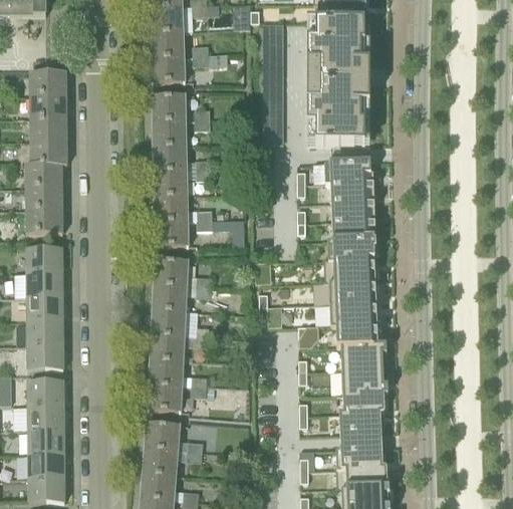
[(0,0),(0,15),(46,16),(46,14),(47,14),(46,0),(0,0)]
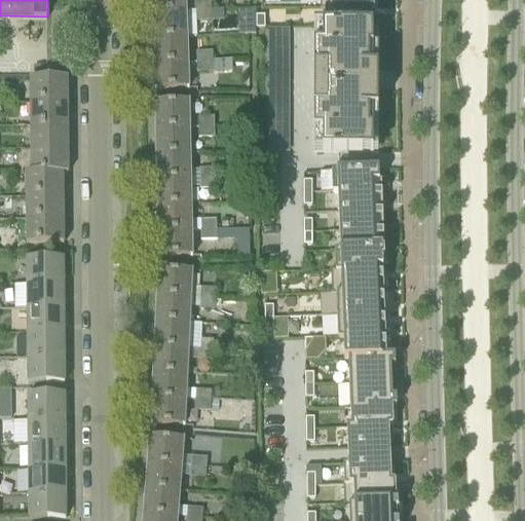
[(152,0),(153,9),(187,8),(187,0),(152,0)]
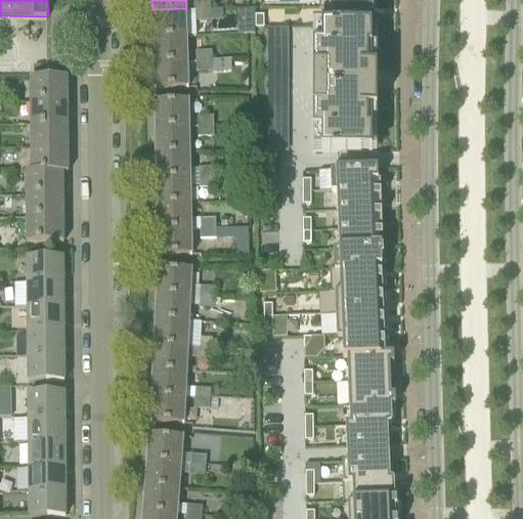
[(197,0),(197,8),(212,7),(211,0),(197,0)]
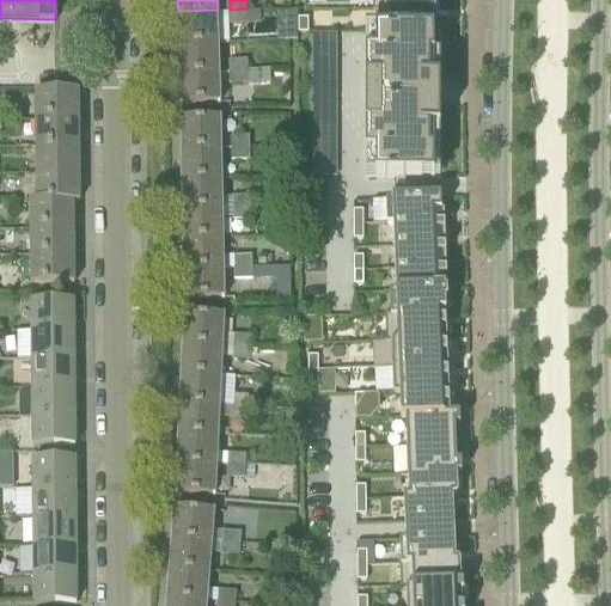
[(379,5),(379,26),(434,28),(434,14),(437,14),(437,4),(434,4),(434,5),(379,5)]
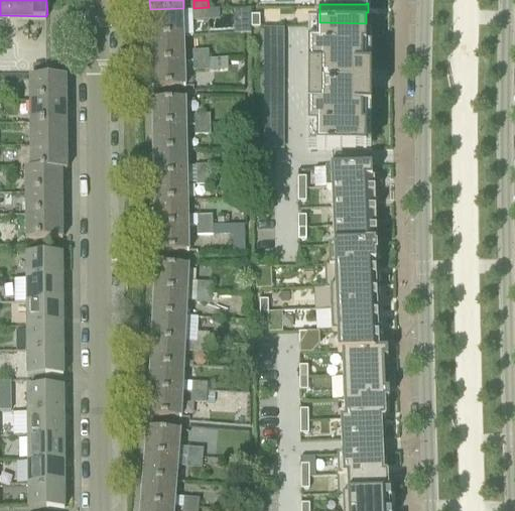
[(194,8),(194,17),(209,17),(209,7),(194,8)]
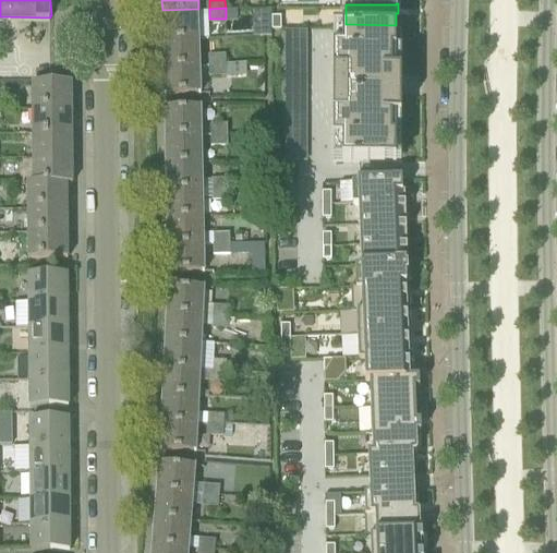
[(271,12),(271,8),(255,8),(255,32),(271,32),(271,25),(271,12)]
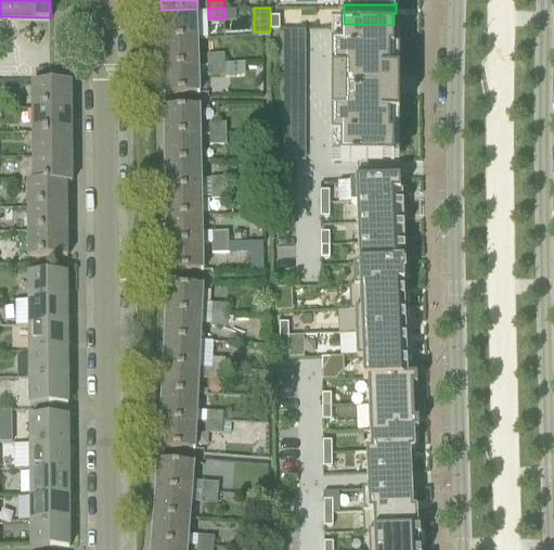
[(162,34),(198,34),(197,9),(162,10),(162,34)]
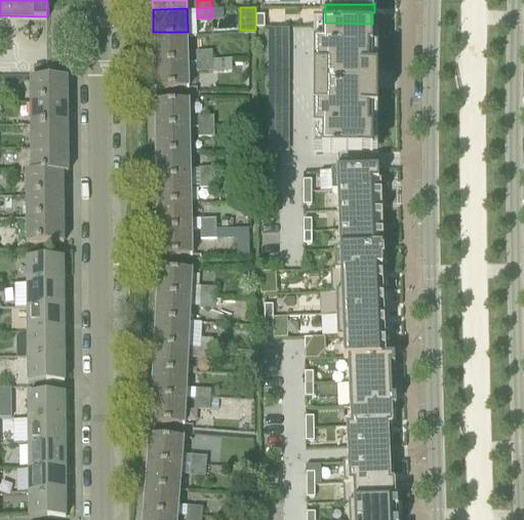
[(264,11),(255,11),(255,24),(256,24),(264,24),(264,11)]
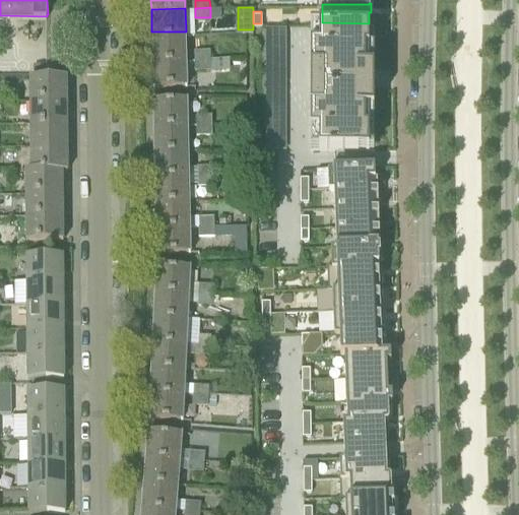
[(269,20),(268,143),(287,144),(287,20),(269,20)]
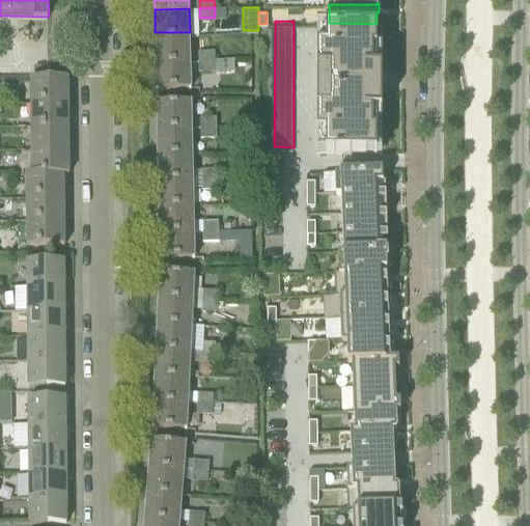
[(318,23),(318,150),(343,150),(378,150),(378,147),(378,109),(383,109),(383,91),(383,88),(383,65),(383,24),(378,24),(377,24),(329,23),(318,23)]
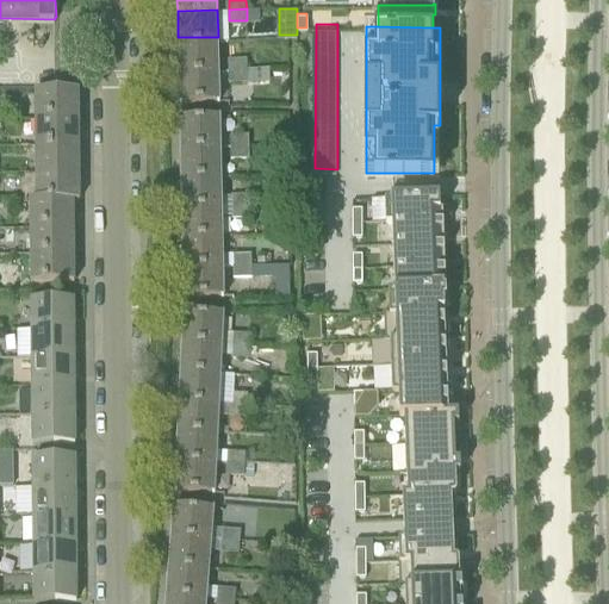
[(179,69),(219,67),(219,56),(218,37),(178,37),(179,69)]
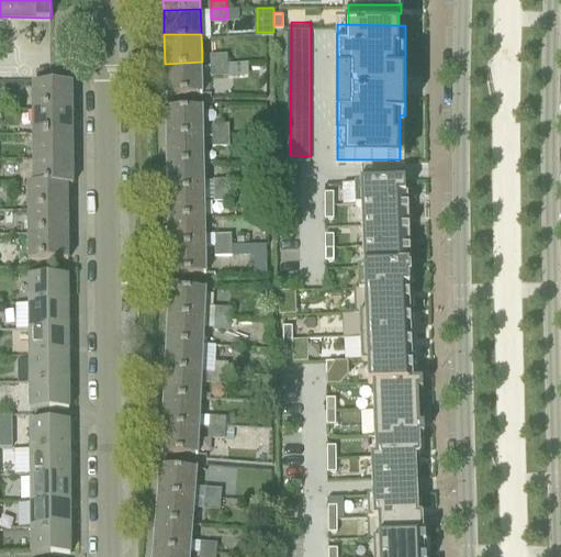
[(212,51),(213,62),(228,62),(228,51),(212,51)]
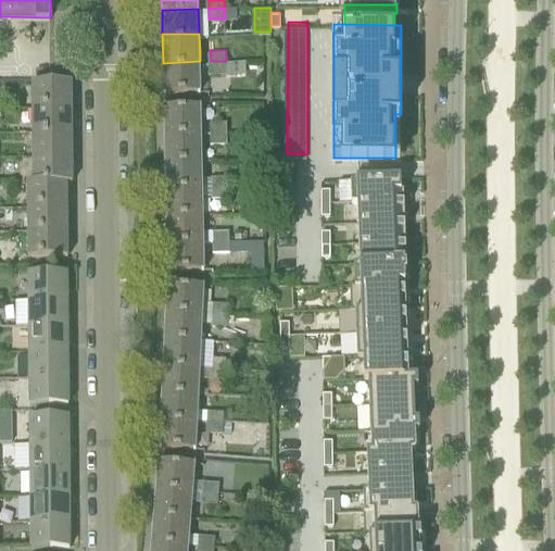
[(163,63),(164,91),(201,90),(200,73),(200,61),(163,63)]
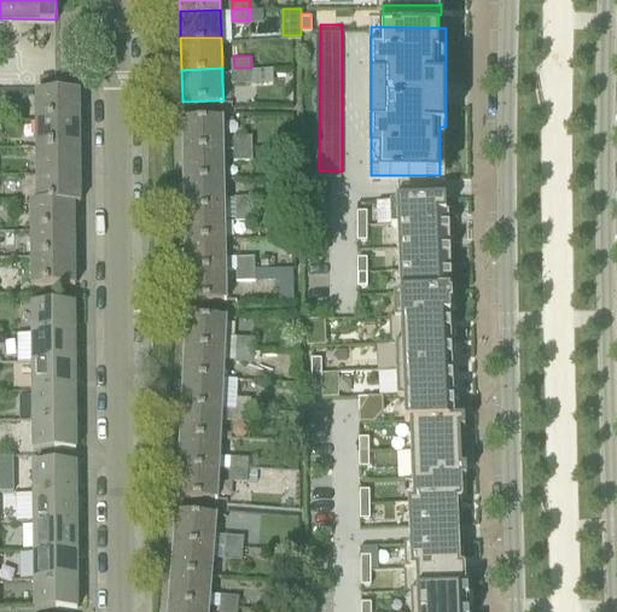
[(234,68),(234,81),(252,80),(251,68),(234,68)]
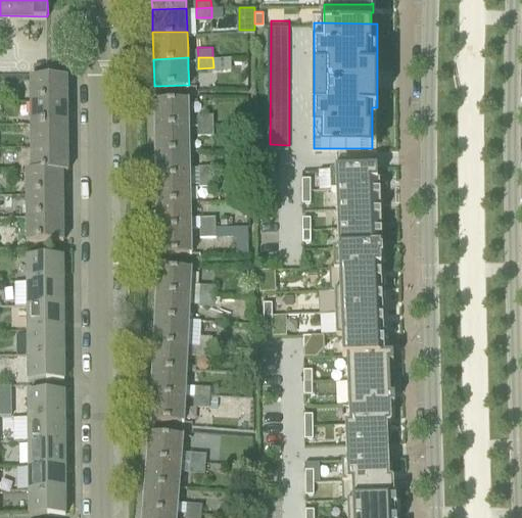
[(31,98),(67,99),(67,75),(31,75),(31,98)]
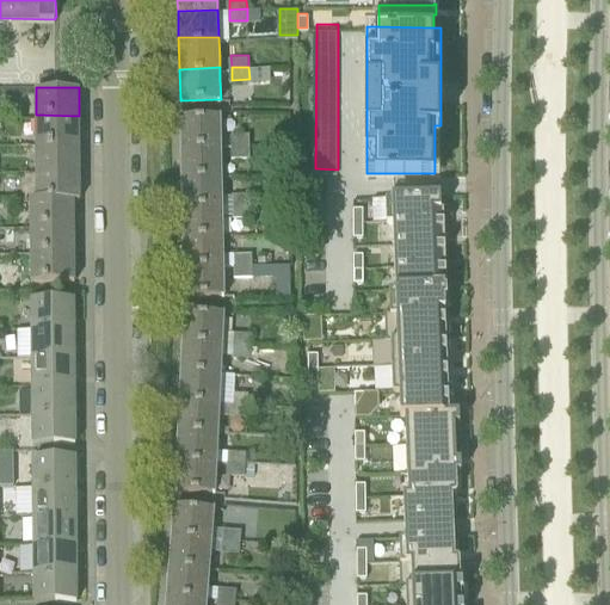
[(182,146),(222,144),(221,113),(182,113),(182,146)]
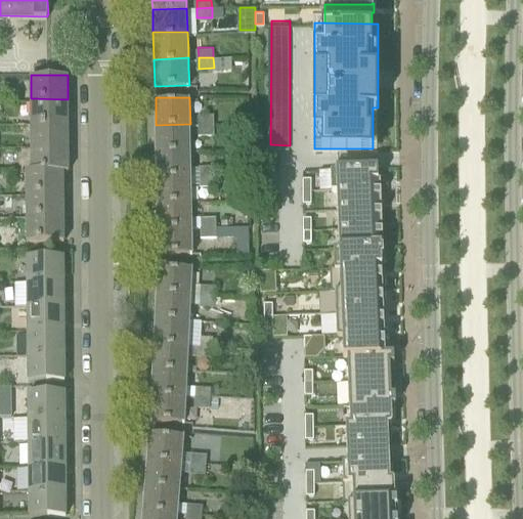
[(31,122),(68,122),(68,99),(31,98),(31,122)]
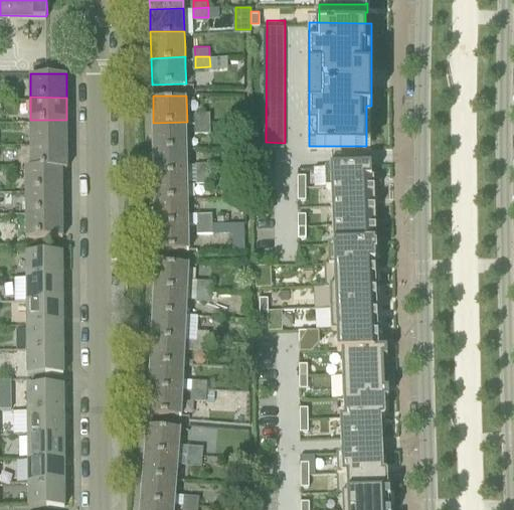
[(195,121),(212,120),(211,111),(195,111),(195,121)]
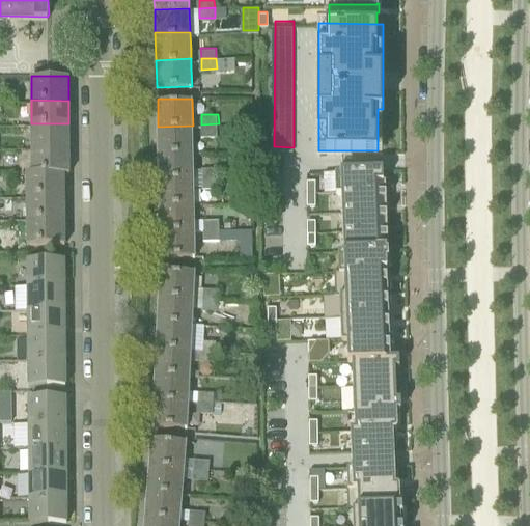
[(31,146),(70,146),(68,123),(31,123),(31,146)]
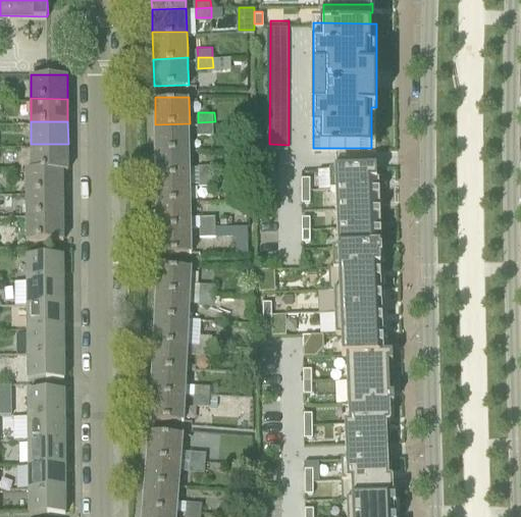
[(198,133),(215,133),(215,121),(198,122),(198,133)]
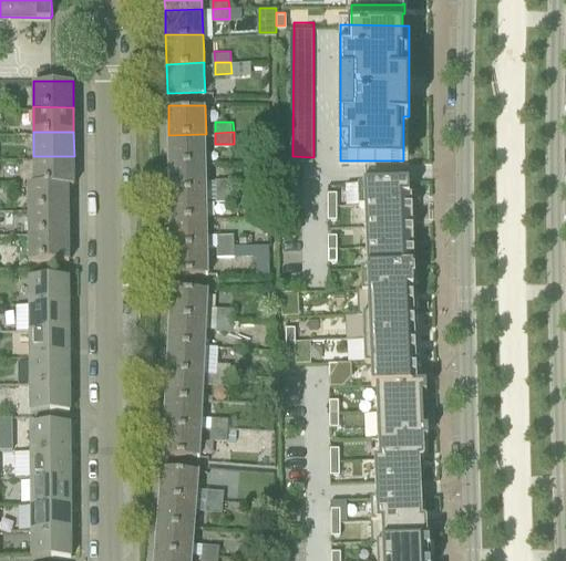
[(170,162),(206,162),(206,134),(168,135),(170,162)]
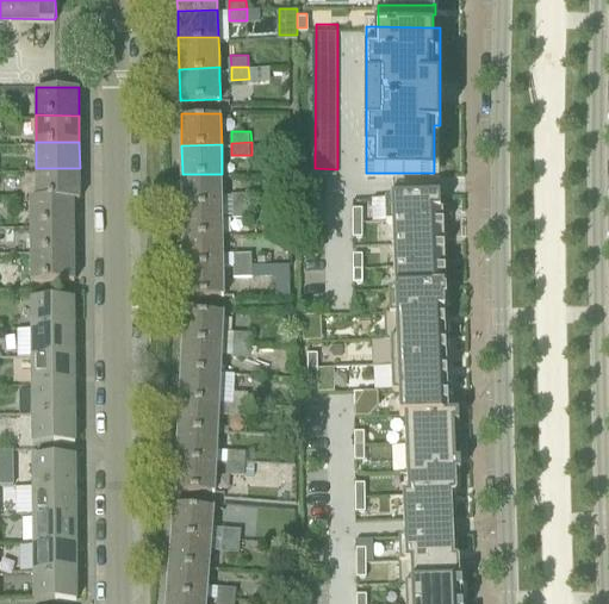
[(36,194),(74,198),(80,198),(80,168),(36,168),(36,194)]
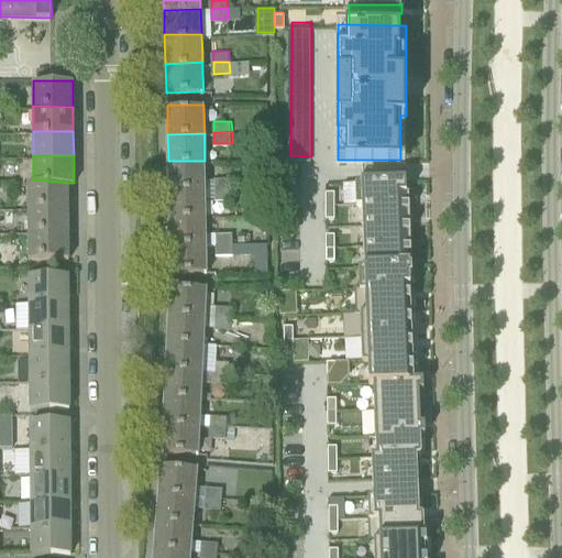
[(168,188),(206,188),(205,161),(168,161),(168,188)]
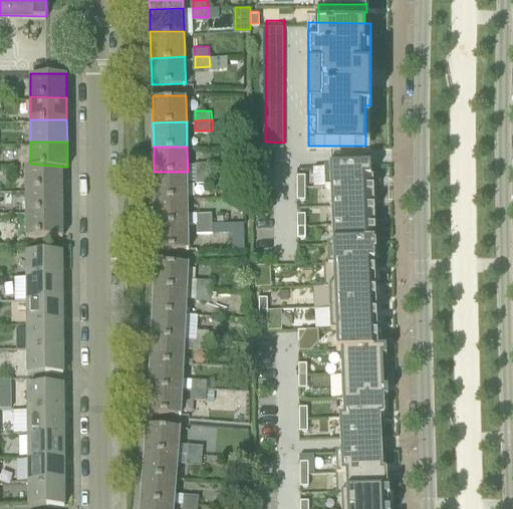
[(196,171),(212,171),(212,161),(196,161),(196,171)]
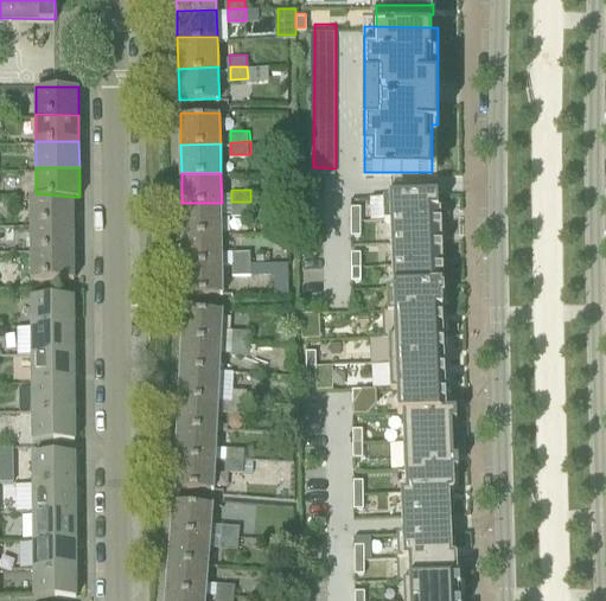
[(393,193),(384,193),(386,217),(391,217),(439,215),(439,194),(438,191),(393,193)]
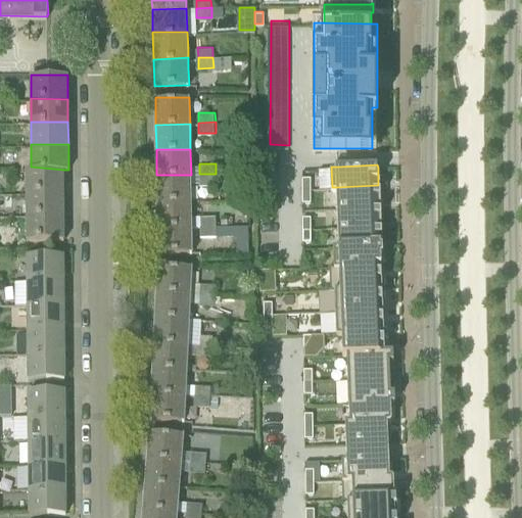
[(26,190),(63,190),(63,170),(31,167),(26,167),(26,190)]
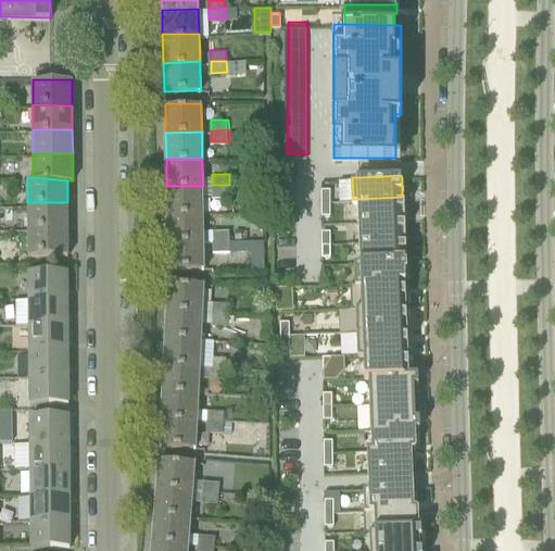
[(229,185),(212,185),(212,196),(229,195),(229,185)]
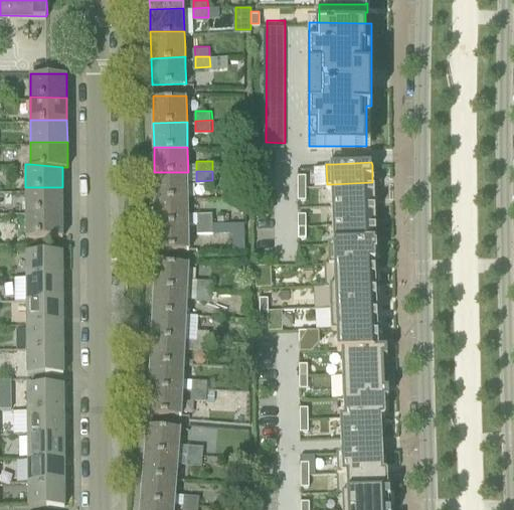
[(155,197),(188,196),(188,172),(154,172),(155,197)]
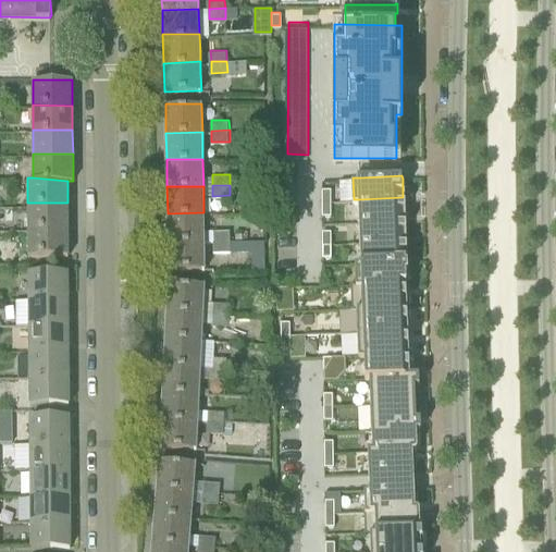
[(322,186),(322,199),(331,199),(331,186),(322,186)]
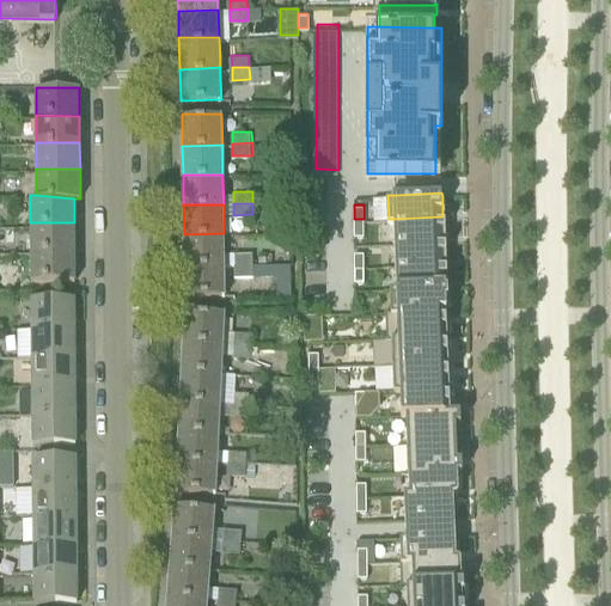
[(443,216),(395,219),(395,242),(444,240),(444,227),(446,227),(445,220),(443,220),(443,216)]
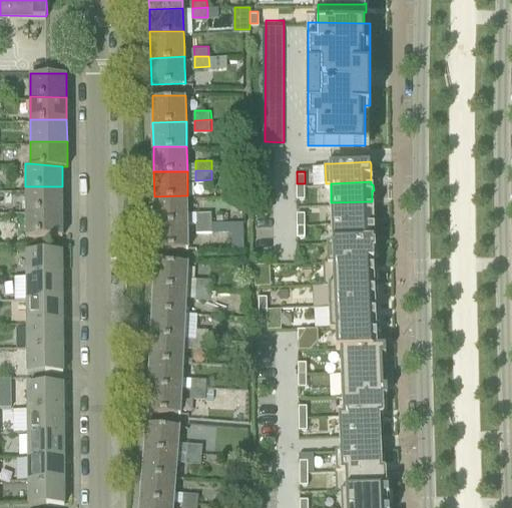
[(297,183),(298,195),(299,195),(306,195),(305,183),(297,183)]
